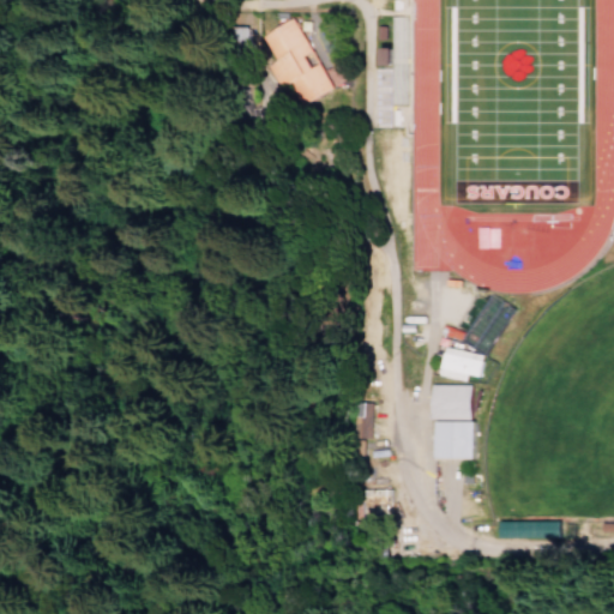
[(293,18),(323,71),(341,60),(353,80),(292,116),(265,70),(276,64),(260,37),(293,18)]
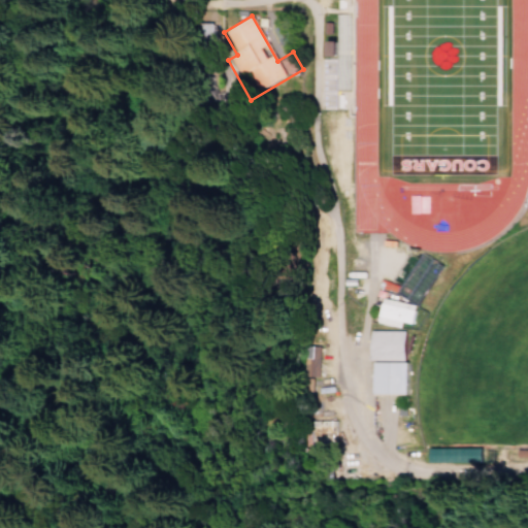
[(375,316),(410,323),(414,309),(378,302),(375,316)]
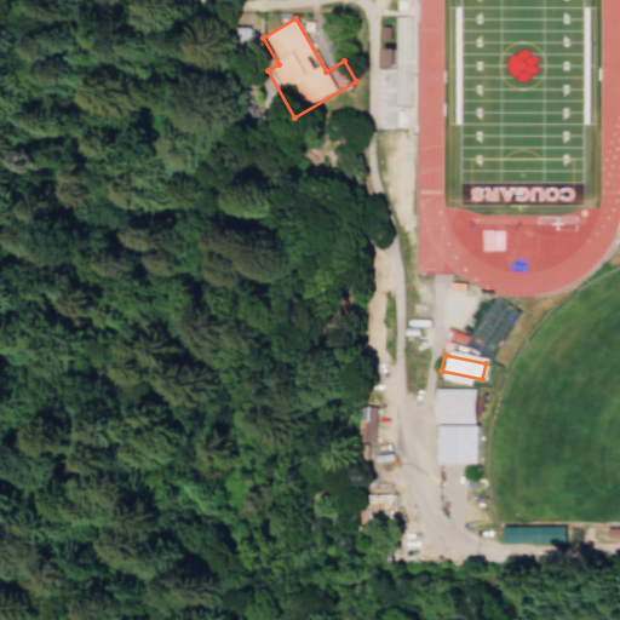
[(431,420),(474,422),(474,389),(432,388),(431,420)]
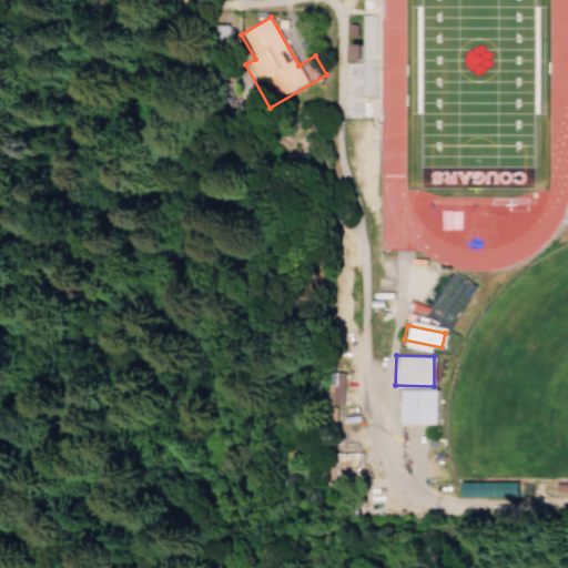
[(325,406),(342,405),(342,373),(324,373),(325,406)]
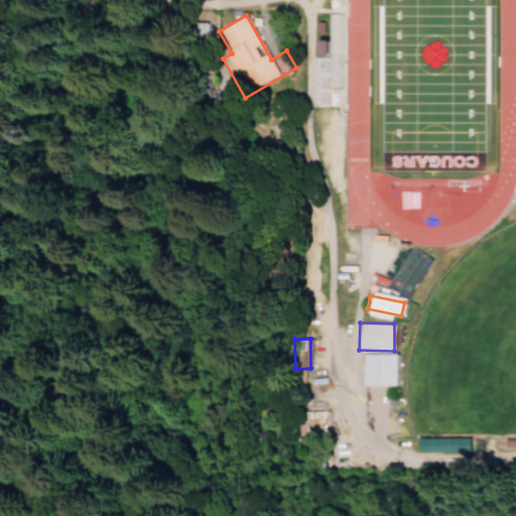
[(362,385),(396,384),(396,354),(361,354),(362,385)]
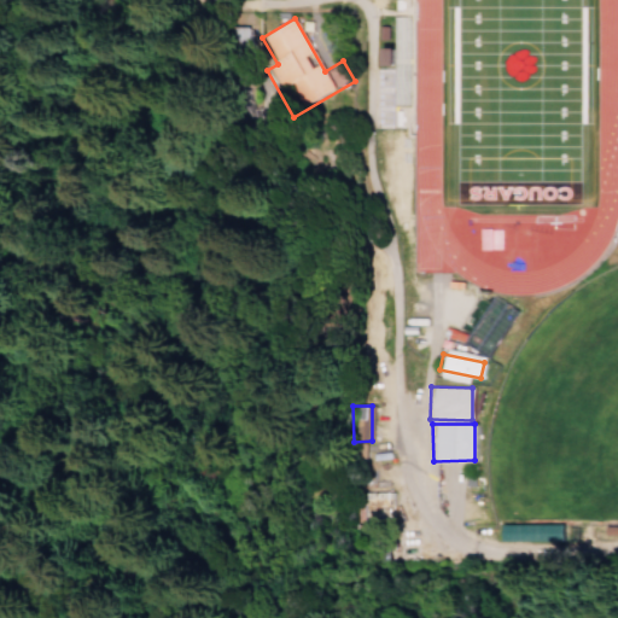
[(501,526),(502,542),(564,541),(564,524),(501,526)]
